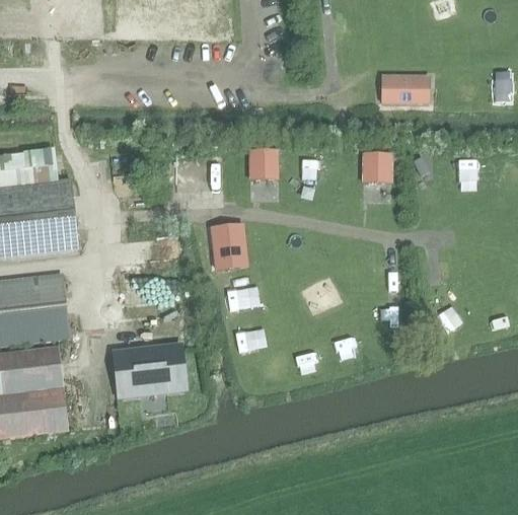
[(431,74),(381,74),(381,103),(430,103),(431,74)]
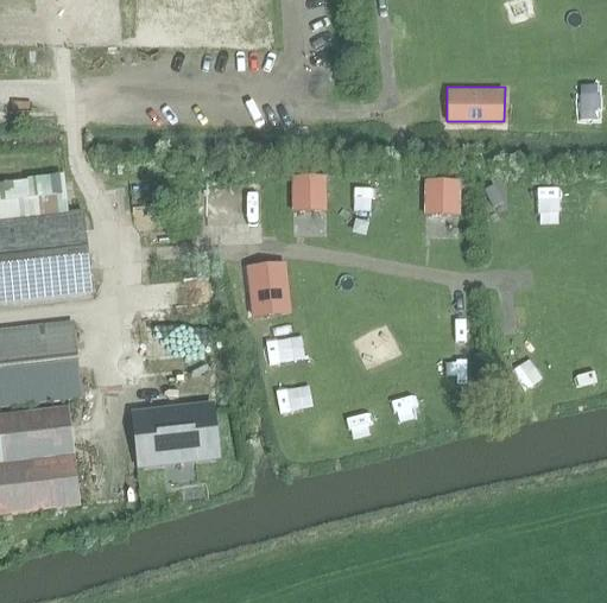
[(0,305),(94,296),(83,208),(68,209),(64,172),(27,176),(27,178),(0,181),(0,305)]
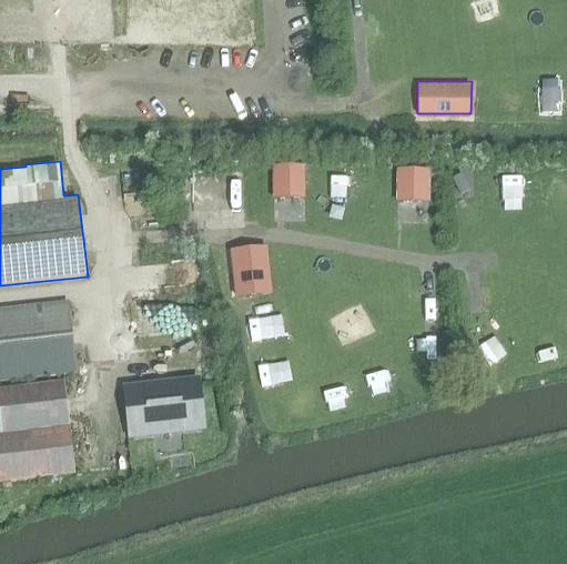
[(305,163),(272,163),(272,197),(305,197),(305,163)]
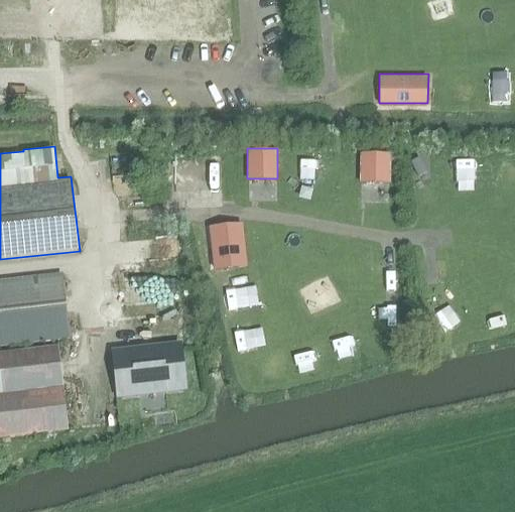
[(391,152),(360,151),(359,181),(390,182),(391,152)]
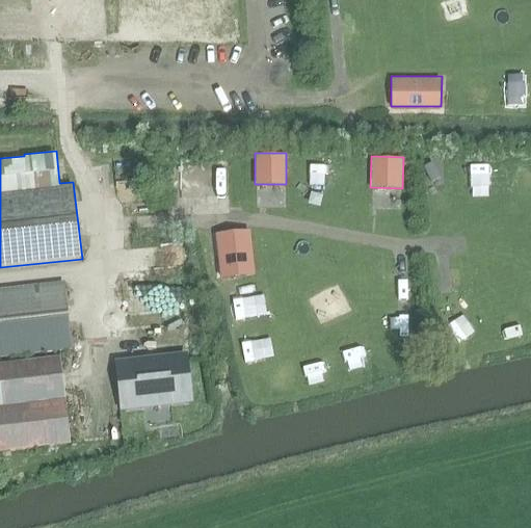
[(219,232),(224,273),(245,271),(240,230),(219,232)]
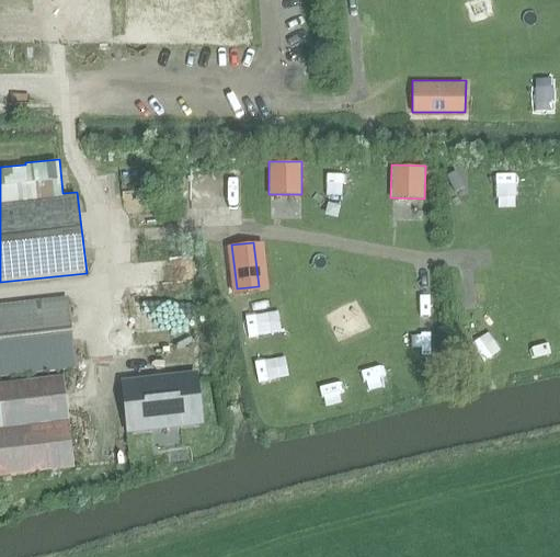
[(0,305),(0,474),(73,466),(63,374),(0,381),(0,374),(76,365),(68,297),(0,305)]
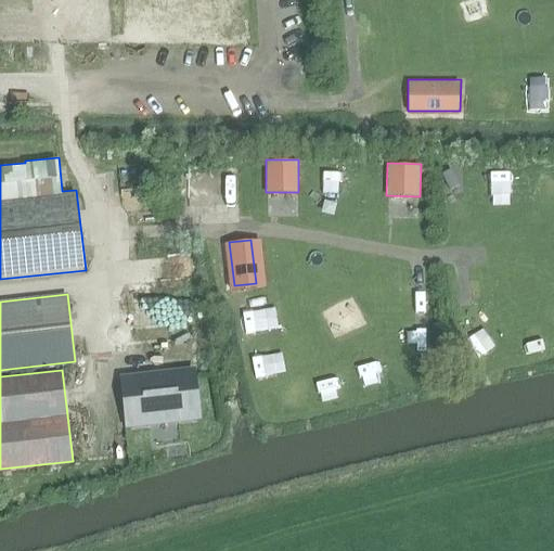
[(482,323),(465,337),(480,355),(497,341),(482,323)]
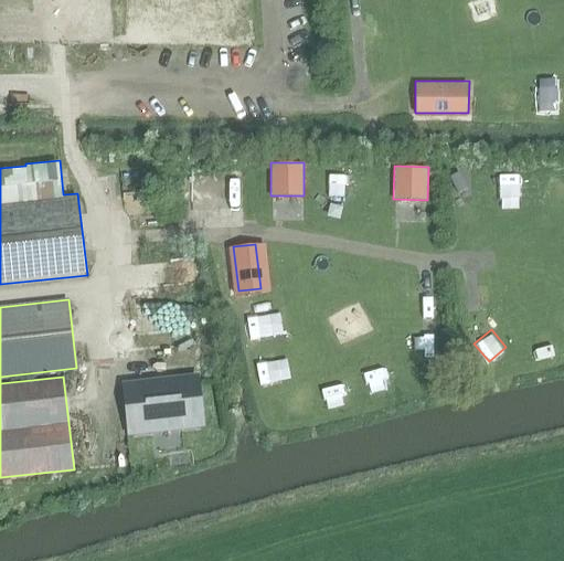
[(0,382),(50,377),(49,372),(0,377),(0,382)]
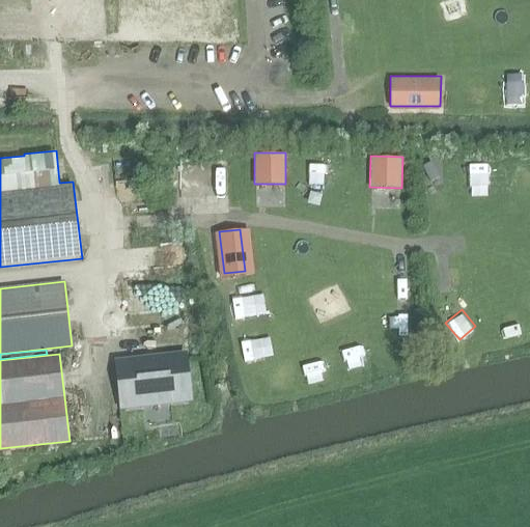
[(312,354),(315,376),(334,373),(331,352),(312,354)]
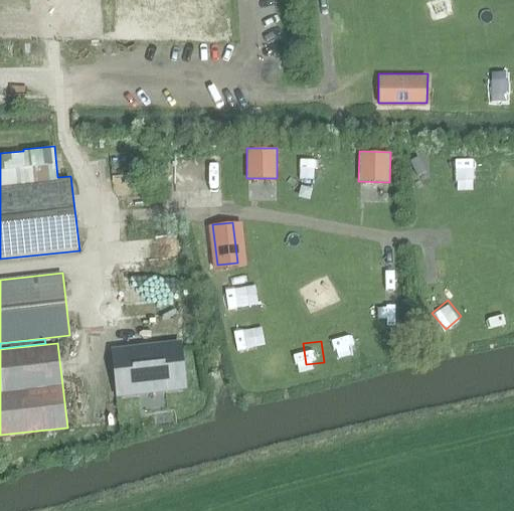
[(177,345),(115,353),(119,387),(136,386),(135,383),(165,379),(166,382),(182,380),(177,345)]
